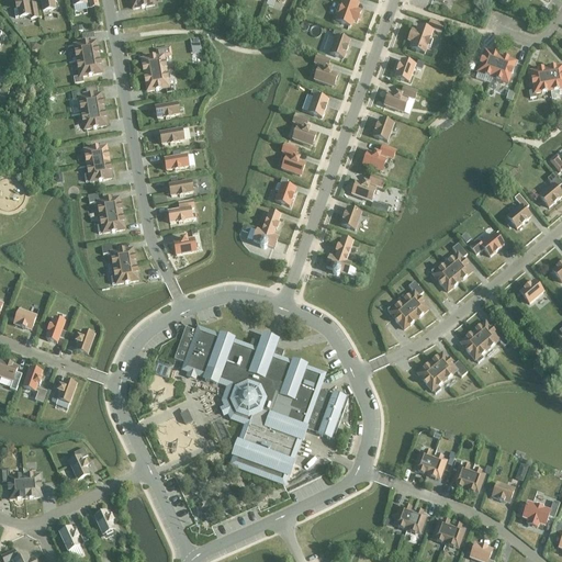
[(31,21),(37,19),(35,6),(29,7),(26,0),(15,0),(18,6),(15,6),(17,11),(14,11),(15,19),(20,19),(30,18),(31,21)]
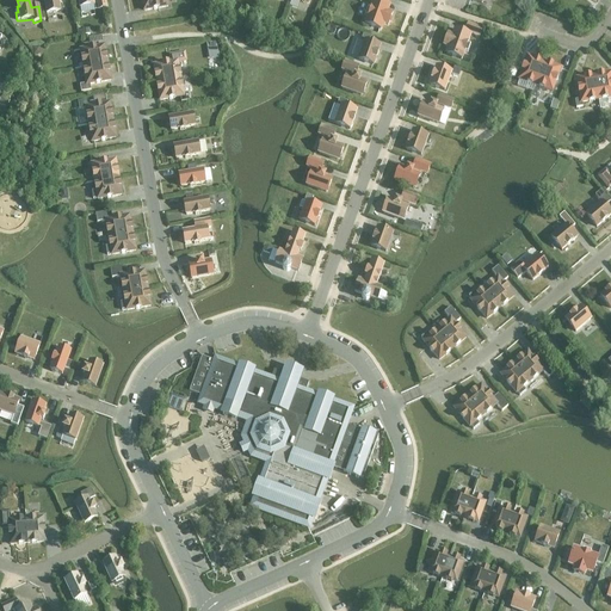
[(61,4),(60,0),(44,0),(47,14),(60,12),(59,4),(61,4)]
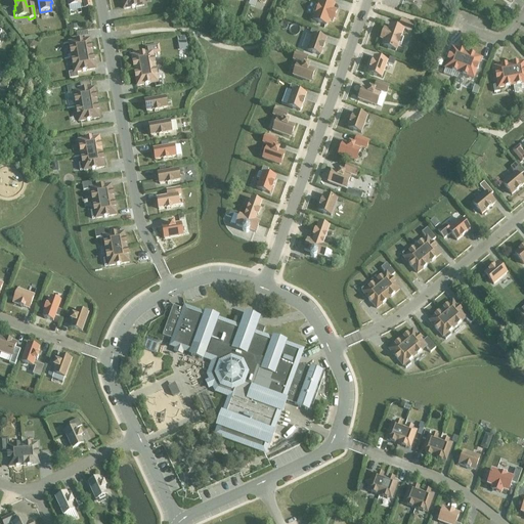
[(67,0),(69,7),(84,4),(85,9),(91,8),(89,0),(67,0)]
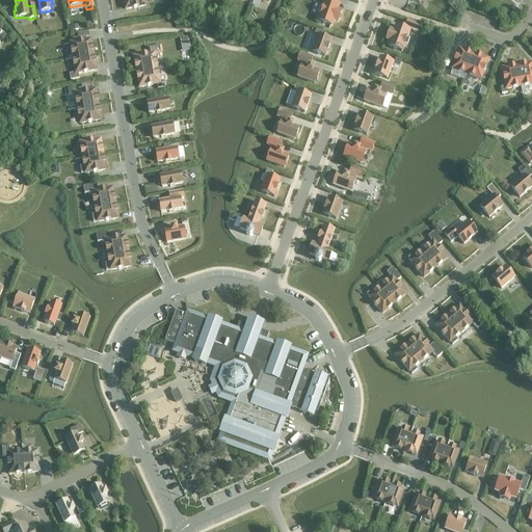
[(123,0),(124,3),(125,3),(126,9),(133,8),(134,9),(138,8),(138,7),(147,6),(144,0),(123,0)]
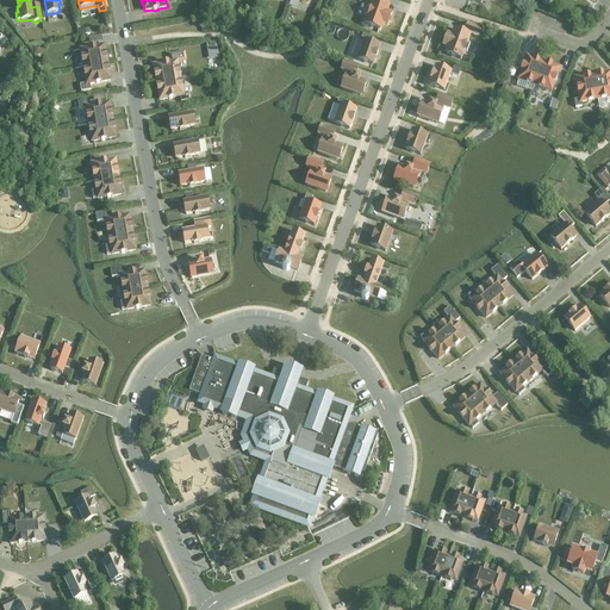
[(368,17),(365,25),(380,31),(383,24),(387,26),(391,16),(386,13),(388,7),(374,1),(371,10),(367,8),(365,16),(367,17),(368,17)]
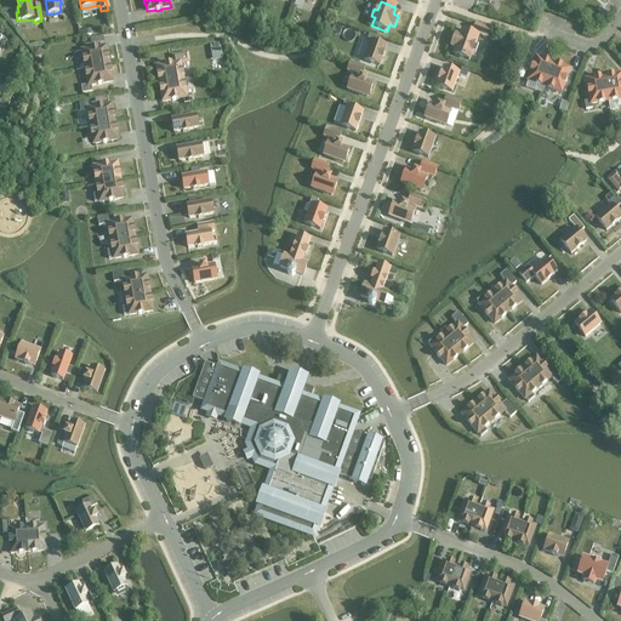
[(460,38),(455,36),(451,47),(456,49),(454,56),(469,61),(472,53),(476,55),(478,46),(476,45),(474,45),(478,35),(488,38),(490,30),(476,26),(473,33),(473,35),(462,32),(460,38)]
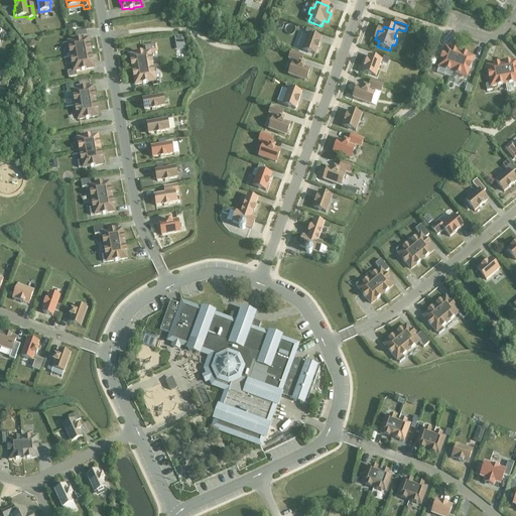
[(320,39),(312,36),(313,32),(306,29),(304,35),(307,36),(302,50),(315,55),(317,49),(317,50),(319,45),(318,45),(320,39)]
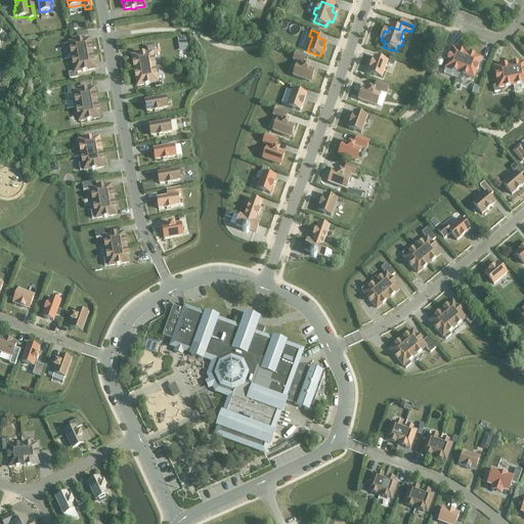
[(72,58),(92,54),(91,51),(92,51),(91,47),(90,47),(89,40),(82,41),(77,42),(70,44),(71,50),(70,50),(71,55),(72,55),(72,58)]
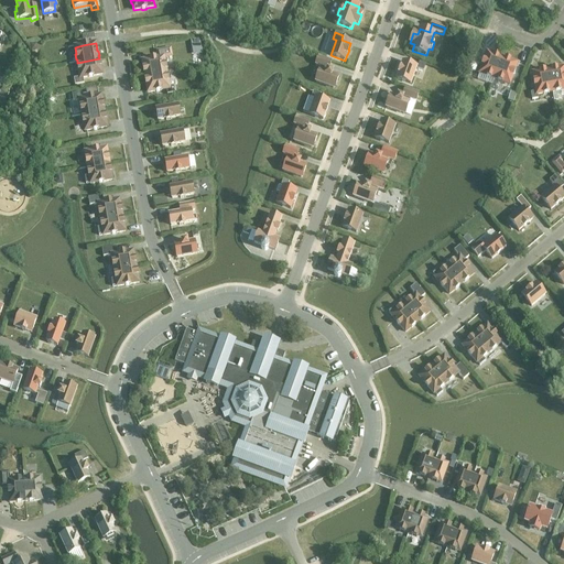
[(144,77),(166,74),(166,69),(165,65),(164,58),(172,57),(171,50),(156,52),(158,58),(155,60),(155,58),(150,60),(151,60),(142,62),(143,68),(142,68),(143,74),(144,74),(144,77)]
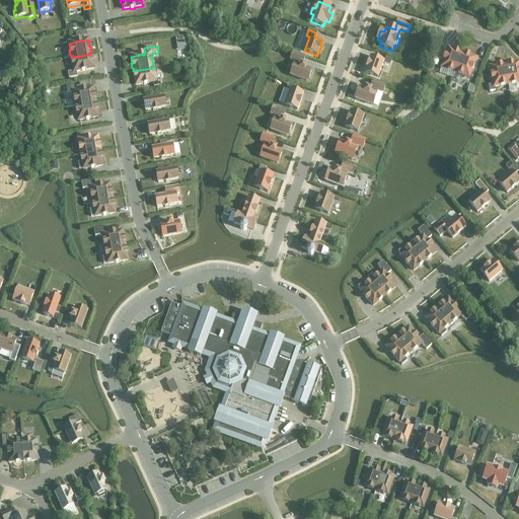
[(453,79),(455,73),(462,54),(459,53),(459,52),(455,51),(454,51),(448,49),(445,56),(443,60),(444,61),(439,74),(453,79)]
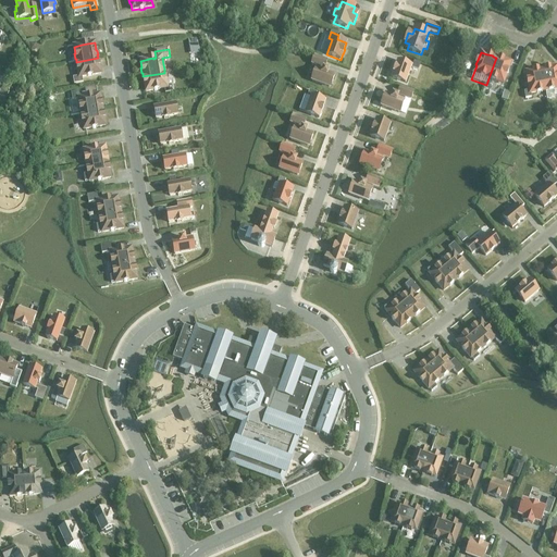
[(317,66),(311,82),(330,88),(334,76),(327,74),(329,72),(323,70),(324,69),(326,62),(314,57),(311,64),(317,66)]
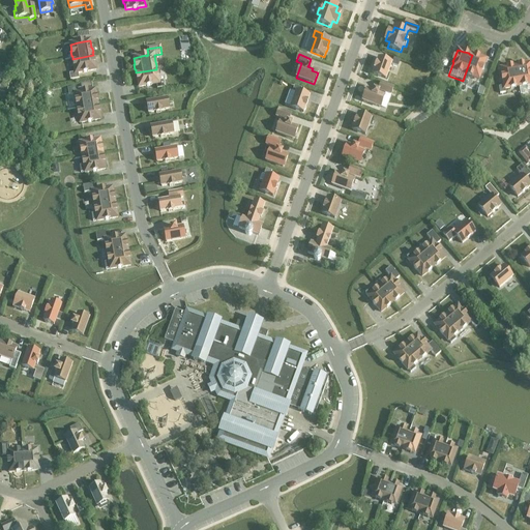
[(93,55),(72,59),(74,62),(72,62),(74,67),(76,74),(69,75),(70,81),(79,79),(78,74),(83,72),(83,74),(88,72),(88,71),(95,70),(94,63),(95,63),(94,59),(93,59),(93,55)]
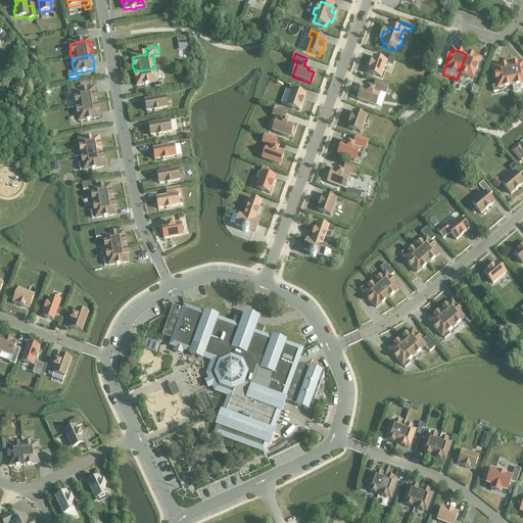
[(466,54),(459,74),(462,75),(462,76),(466,77),(473,79),(475,72),(476,72),(477,67),(477,66),(479,59),(473,57),(473,56),(469,55),(466,54)]
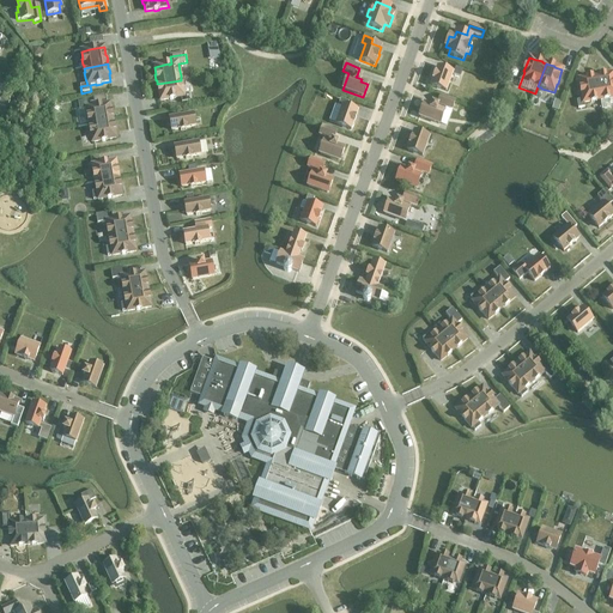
[(434,80),(431,86),(445,92),(453,73),(437,68),(435,74),(434,80)]
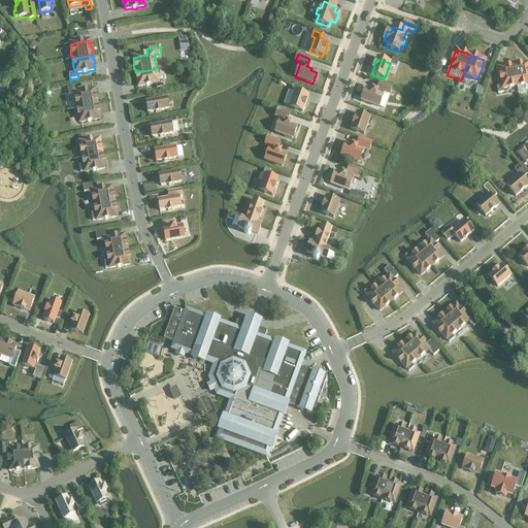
[(514,66),(517,87),(520,86),(521,87),(525,86),(525,89),(527,88),(527,63),(521,65),(521,64),(517,65),(514,66)]
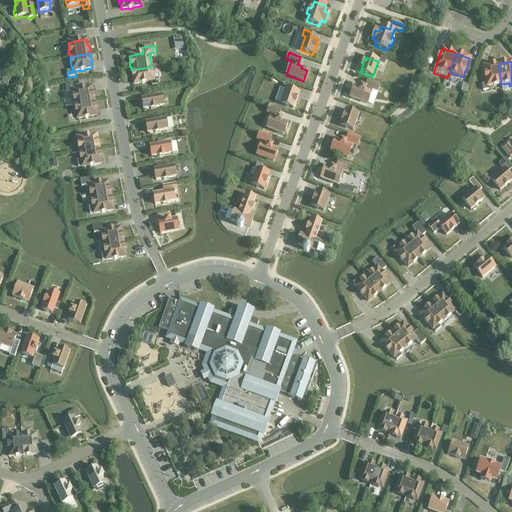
[(498,84),(501,84),(498,64),(495,65),(494,64),(490,65),(483,67),(485,74),(484,74),(485,79),(486,84),(481,85),(483,91),(488,90),(488,86),(494,85),(494,86),(498,85),(498,84)]
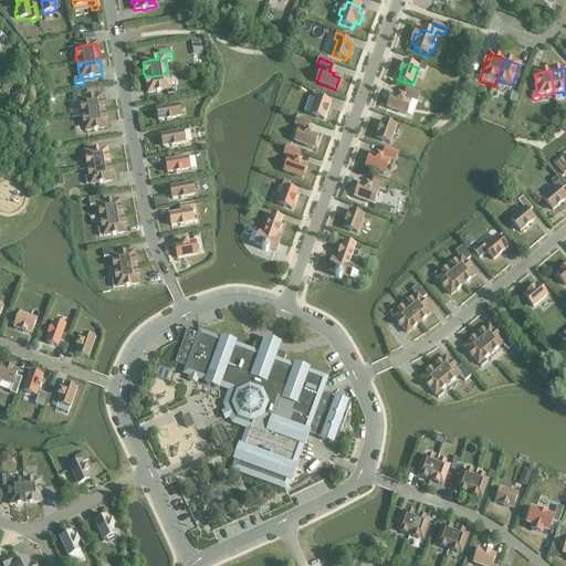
[(167,74),(145,77),(146,81),(145,81),(146,86),(147,86),(148,93),(157,92),(157,93),(161,92),(161,91),(167,90),(168,95),(175,94),(174,88),(170,88),(168,82),(169,82),(168,77),(167,74)]
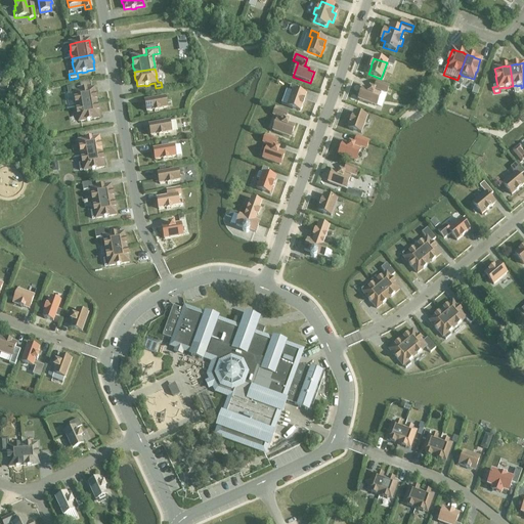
[(1,78),(0,81),(0,84),(8,87),(10,81),(1,78)]
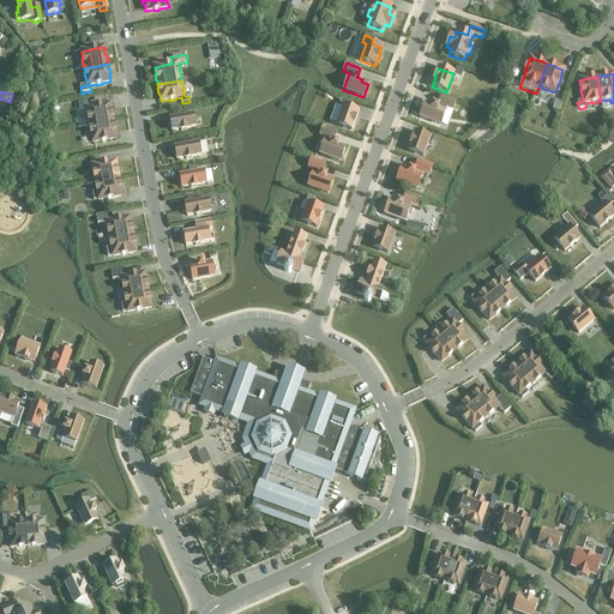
[(425,104),(420,118),(440,125),(446,108),(452,110),(456,103),(441,97),(439,106),(438,107),(433,106),(432,107),(425,104)]
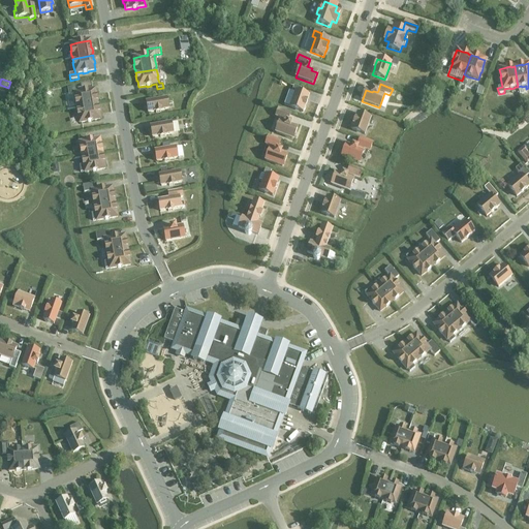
[(290,107),(303,113),(305,106),(307,102),(309,96),(300,93),(301,89),(293,86),(291,92),(296,93),(290,107)]
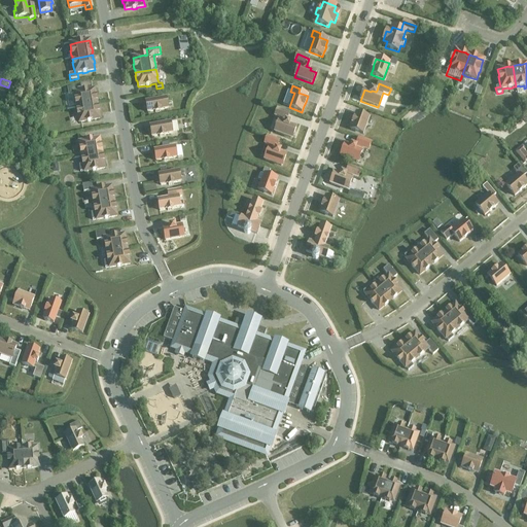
[(82,92),(76,93),(75,88),(67,89),(68,95),(74,93),(75,100),(75,105),(76,105),(77,108),(97,104),(97,101),(96,97),(95,90),(86,91),(81,92),(82,92)]
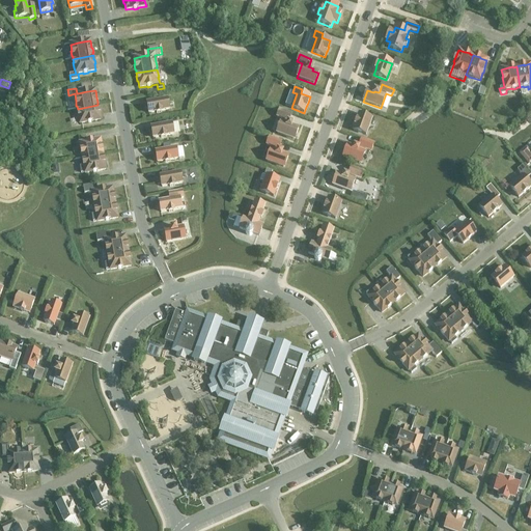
[(167,100),(146,104),(148,114),(157,112),(157,114),(162,113),(161,112),(169,110),(167,100)]
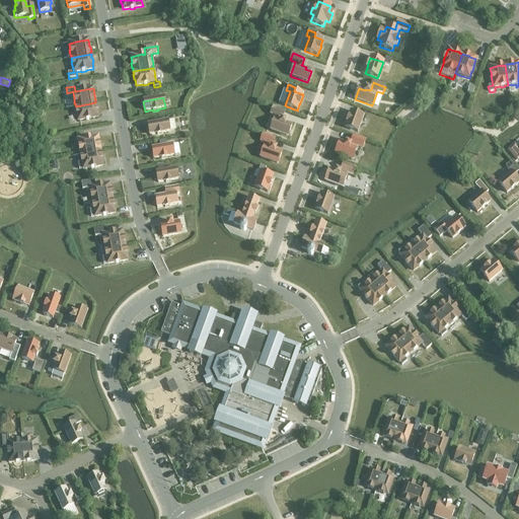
[(95,102),(76,106),(76,109),(75,109),(76,115),(77,115),(78,121),(86,120),(86,121),(90,120),(90,119),(98,118),(97,110),(96,106),(95,102)]
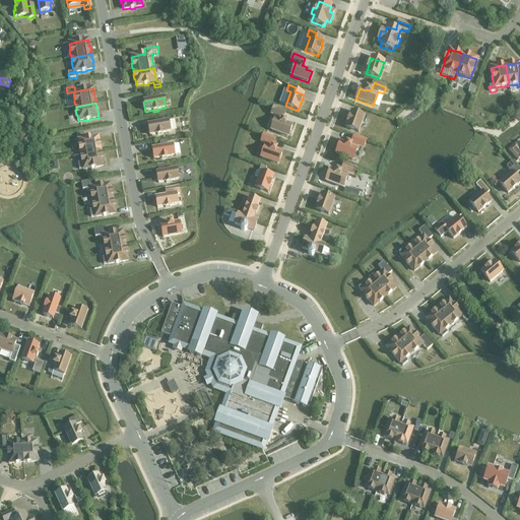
[(271,131),(288,137),(293,126),(285,124),(286,122),(282,120),(282,119),(283,119),(285,113),(273,108),(271,115),(276,117),(271,131)]
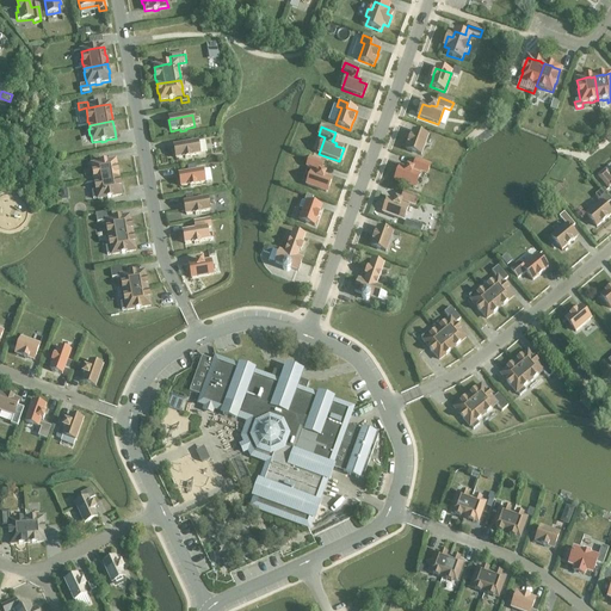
[(408,144),(406,150),(421,156),(427,137),(413,133),(411,139),(408,144)]
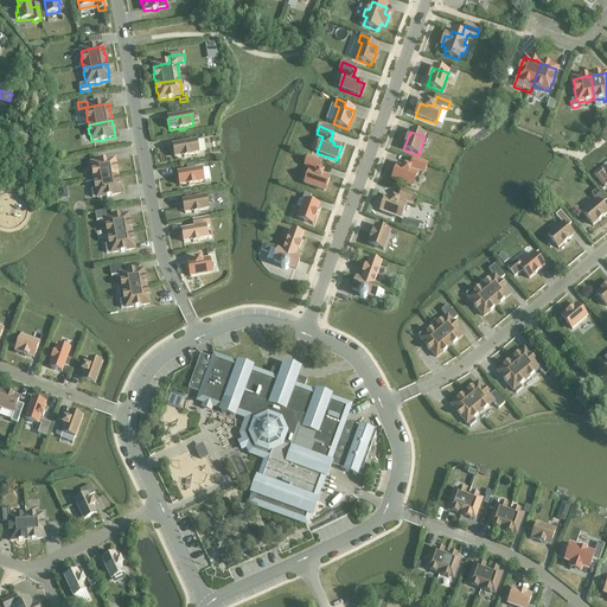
[(190,155),(205,153),(204,141),(173,146),(174,158),(184,157),(184,158),(190,157),(190,155)]
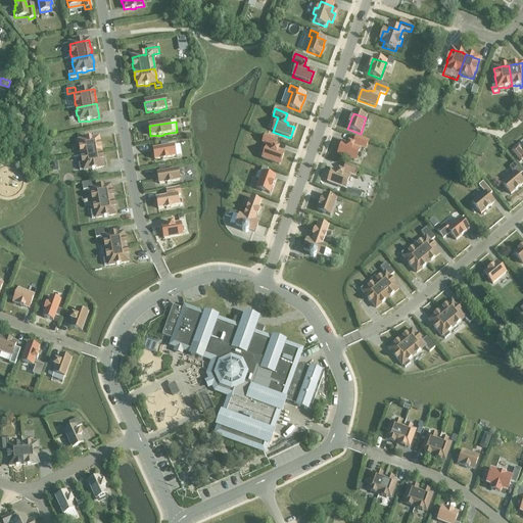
[(268,145),(263,159),(280,165),(284,154),(277,152),(278,150),(274,148),(274,147),(275,147),(277,141),(265,136),(263,143),(268,145)]
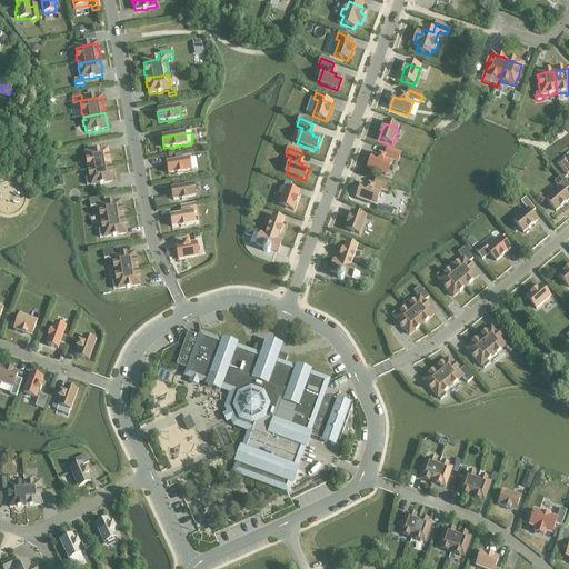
[(88,170),(110,166),(110,162),(109,158),(108,150),(99,151),(93,151),(93,152),(86,153),(87,161),(86,161),(87,167),(88,167),(88,170)]
